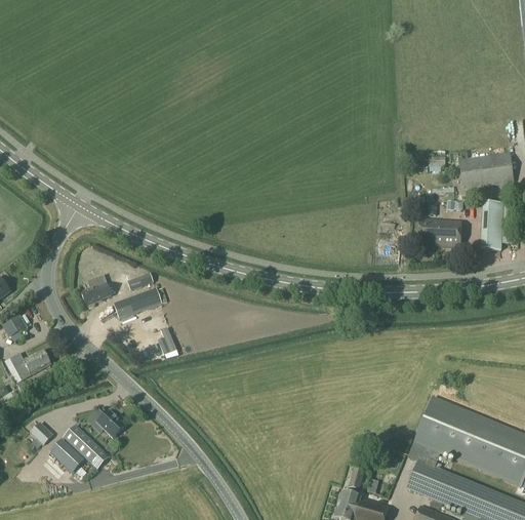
[(491,128),(491,132),(482,133),(483,145),(501,143),(499,127),(491,128)]
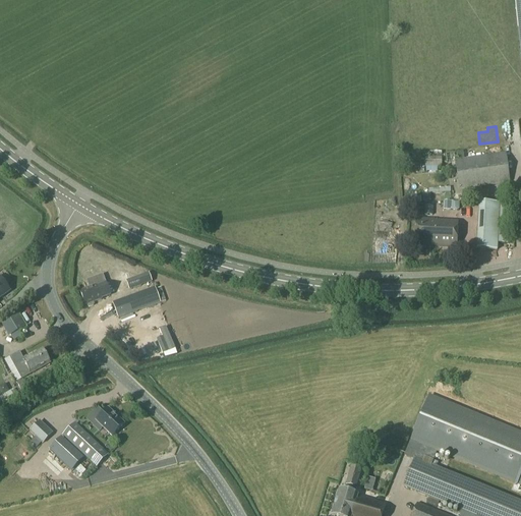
[(438,164),(437,149),(424,149),(424,156),(421,156),(421,165),(438,164)]
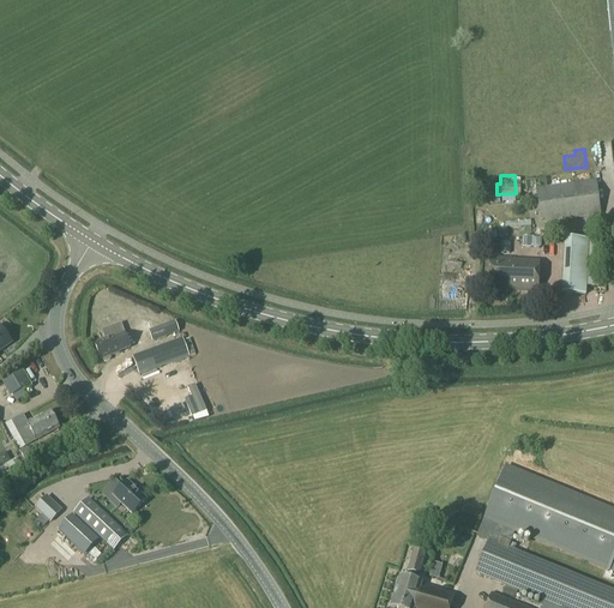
[(540,221),(600,211),(596,175),(535,184),(540,221)]
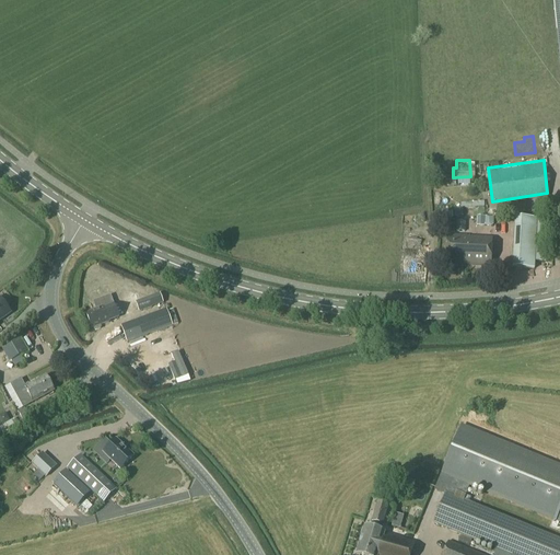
[(514,214),(511,264),(533,265),(534,257),(544,258),(547,215),(536,214),(536,215),(514,214)]
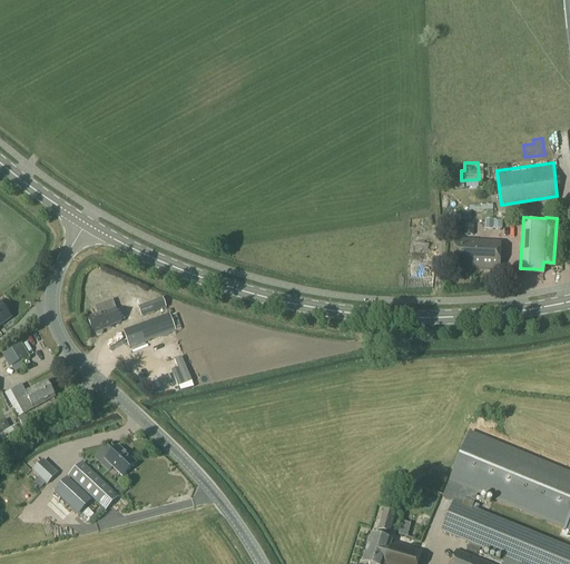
[(472,231),(473,223),(464,221),(464,231),(472,231)]
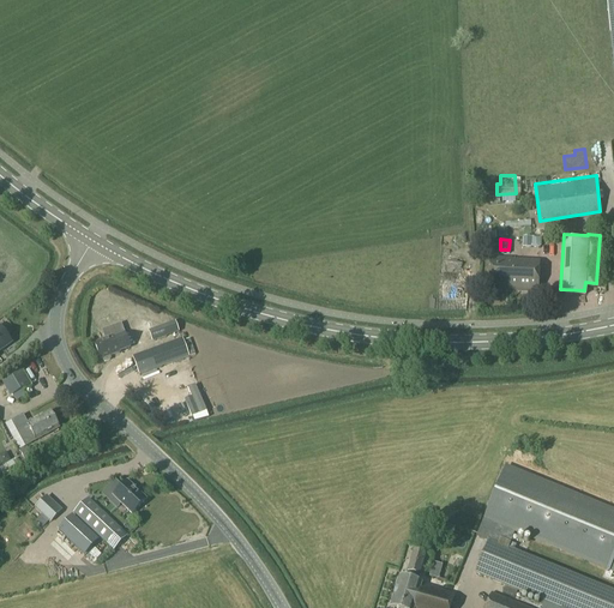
[(536,287),(539,256),(491,253),(488,284),(506,286),(536,287)]
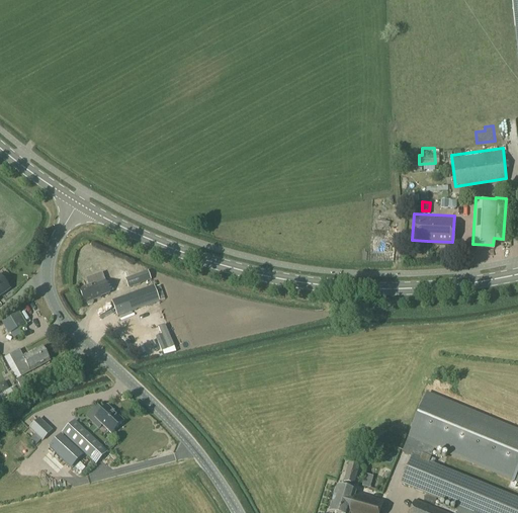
[(128,284),(150,277),(147,268),(125,276),(128,284)]
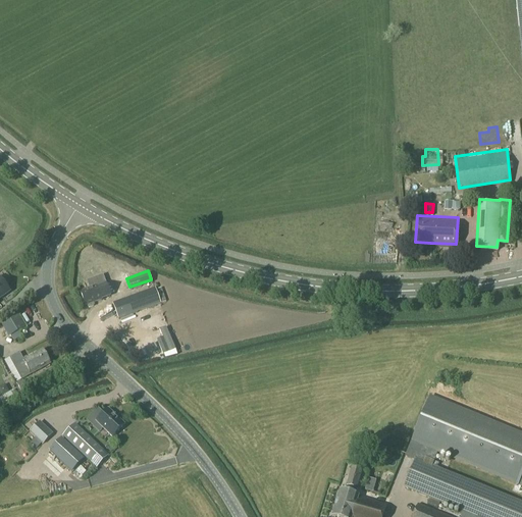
[(90,285),(80,289),(85,302),(87,301),(87,303),(89,304),(93,302),(93,301),(93,299),(101,296),(100,296),(110,292),(102,271),(87,277),(90,285)]
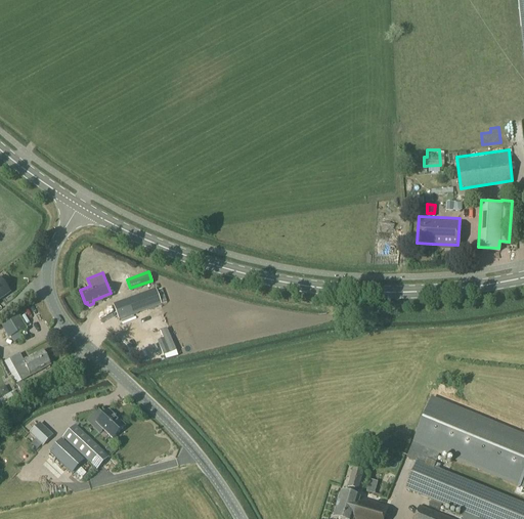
[(0,295),(9,289),(0,276),(0,295)]
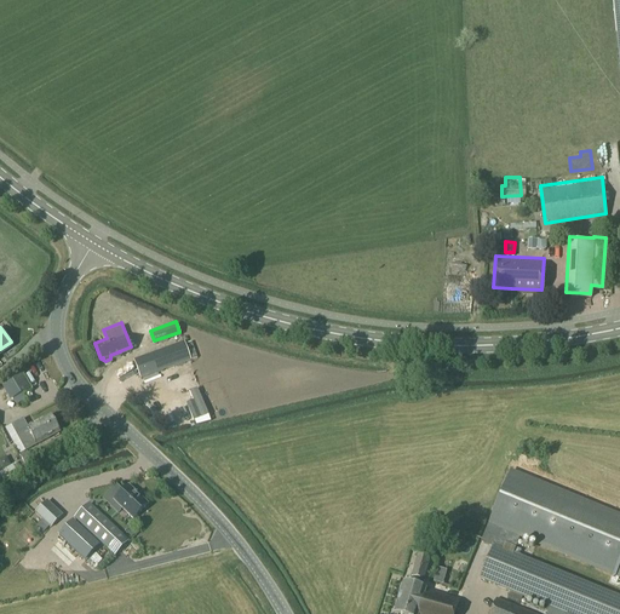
[(184,338),(184,337),(133,355),(141,374),(196,354),(189,337),(184,338)]
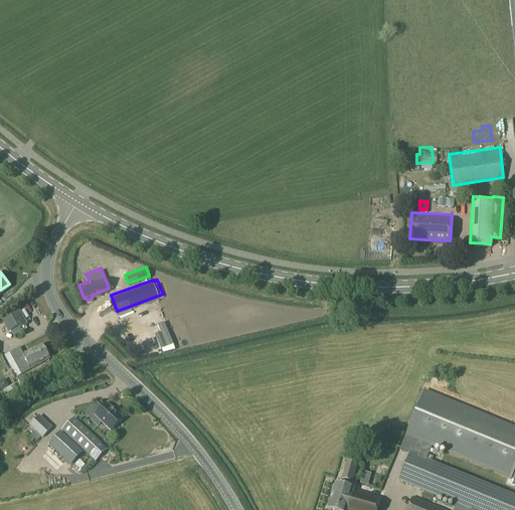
[(13,333),(21,328),(18,323),(25,319),(15,303),(0,311),(0,316),(8,329),(10,328),(13,333)]
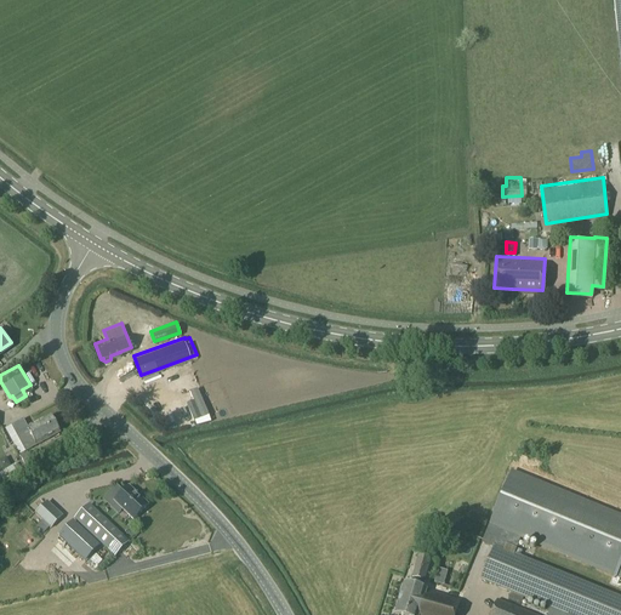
[(11,421),(24,448),(60,428),(58,427),(60,426),(57,422),(55,422),(50,413),(27,425),(22,415),(11,421)]
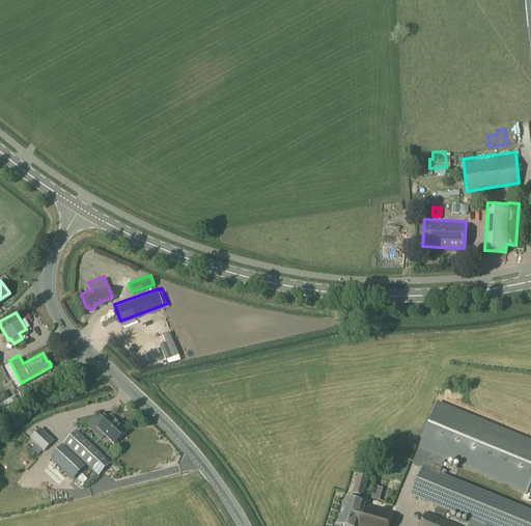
[(530,438),(437,399),(412,462),(419,465),(427,468),(429,463),(438,466),(436,471),(439,472),(445,458),(530,493),(530,438)]
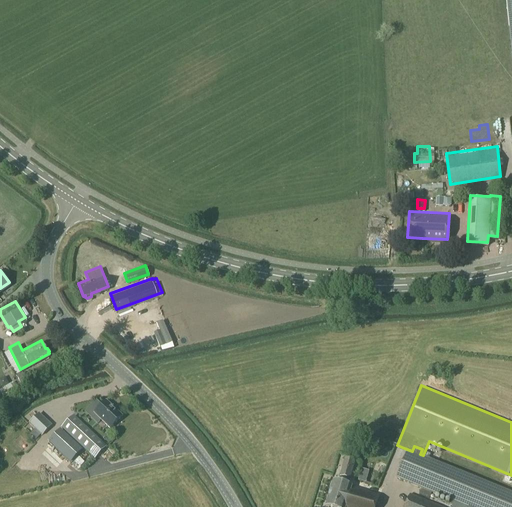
[(105,398),(94,410),(110,425),(122,413),(105,398)]
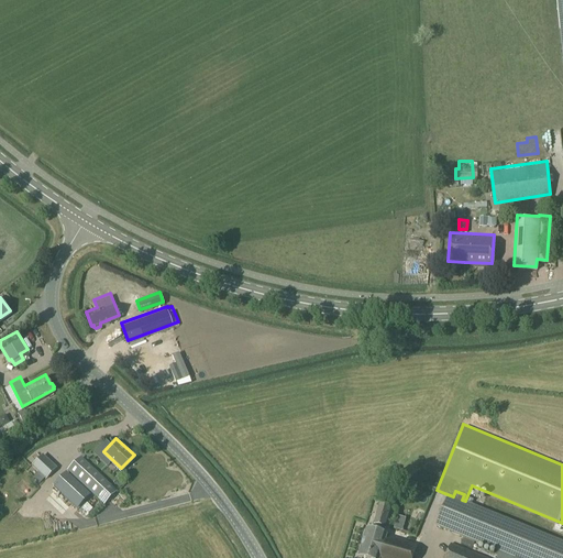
[(43,451),(32,462),(46,476),(57,465),(43,451)]
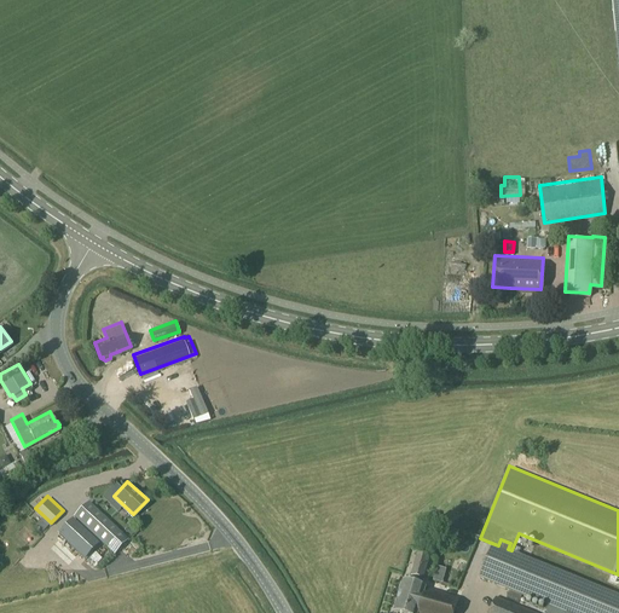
[(88,498),(74,514),(114,551),(128,536),(88,498)]
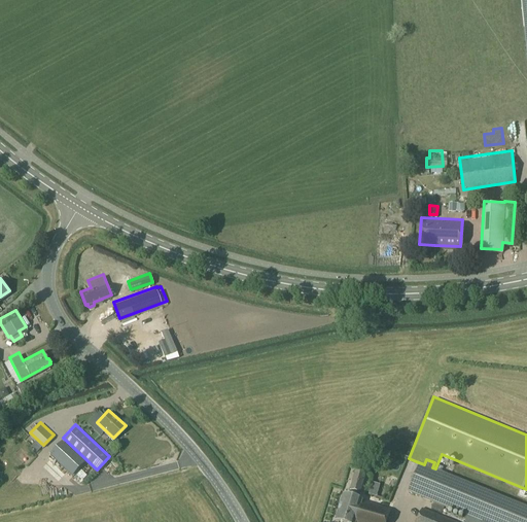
[(62,439),(49,452),(72,473),(84,460),(62,439)]
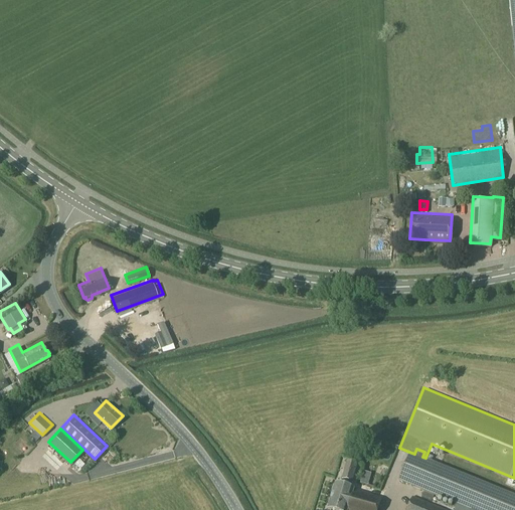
[(406,451),(396,478),(477,509),(514,509),(514,494),(425,458),(422,457),(424,452),(416,449),(414,454),(406,451)]
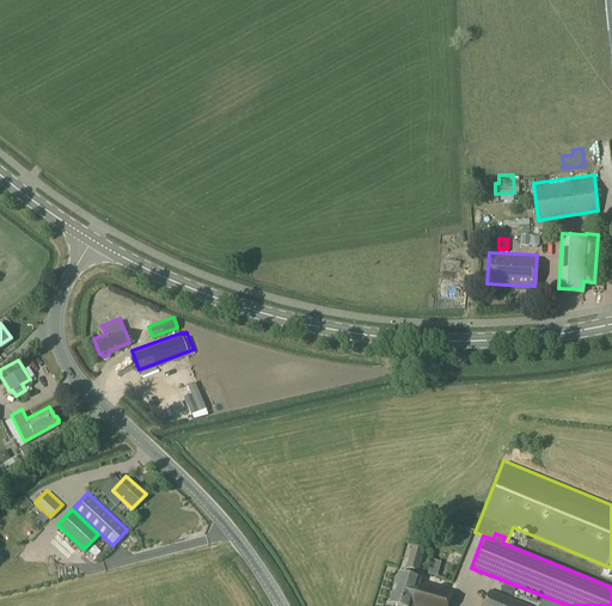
[(411,543),(405,565),(418,570),(424,546),(411,543)]
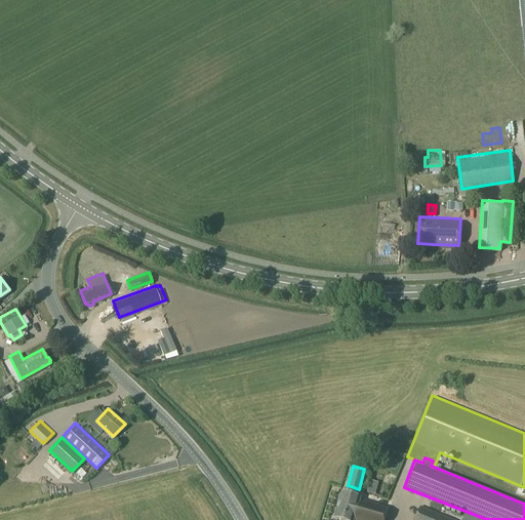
[(341,489),(333,516),(347,519),(382,519),(389,504),(341,489)]
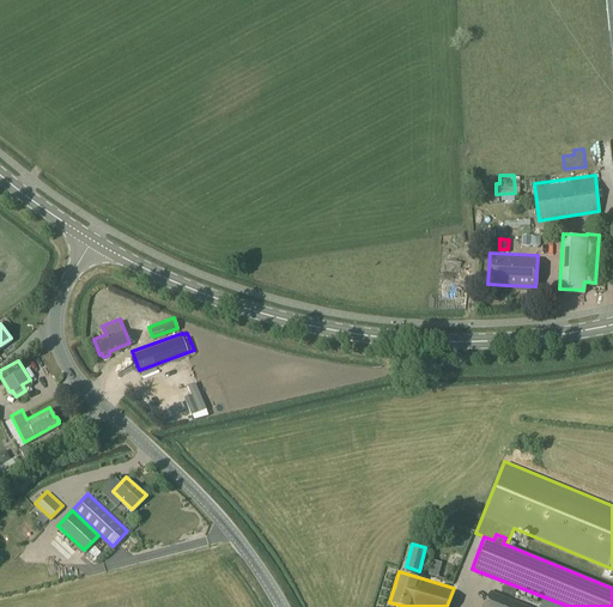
[(489,588),(481,606),(533,606),(534,605),(489,588)]
